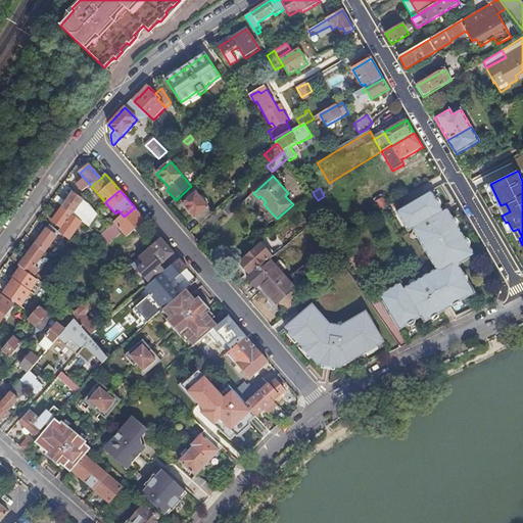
[(413,228),(436,269),(410,284),(420,298),(431,315),(436,312),(438,314),(453,305),(450,303),(459,298),(461,301),(475,293),(467,280),(465,281),(462,275),(464,274),(459,266),(460,264),(474,254),(469,245),(467,246),(462,239),(464,237),(457,226),(455,227),(450,220),(453,218),(446,207),(442,209),(439,206),(437,207),(433,199),(435,198),(430,190),(396,210),(408,230),(413,228)]
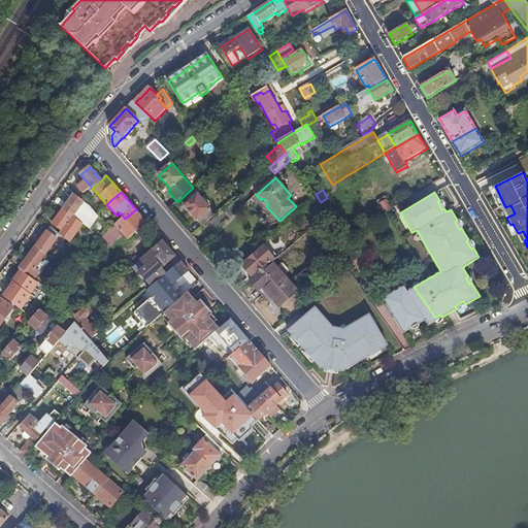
[(198,194),(185,206),(197,221),(210,208),(198,194)]
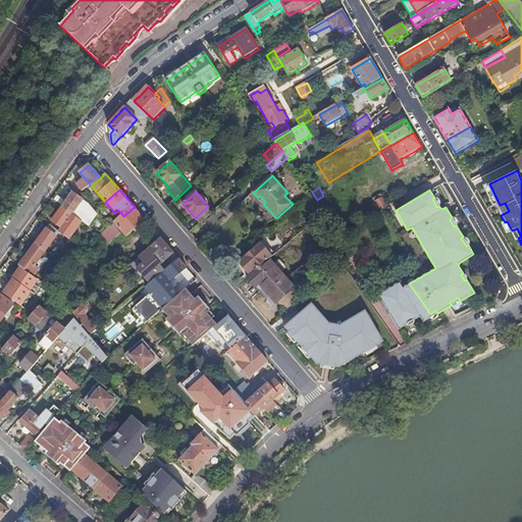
[(72,194),(62,207),(71,214),(89,226),(98,214),(89,205),(72,194)]
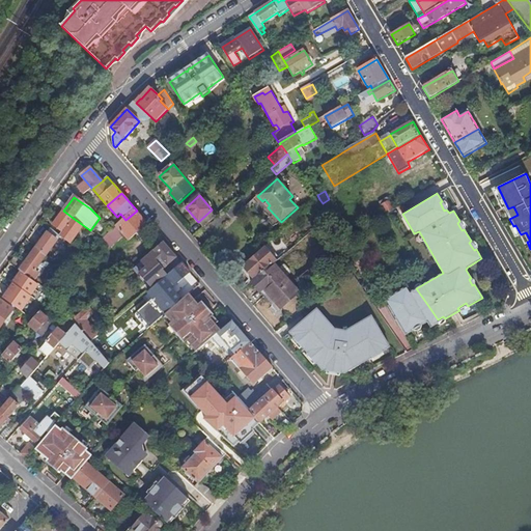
[(388,198),(380,203),(386,215),(394,210),(388,198)]
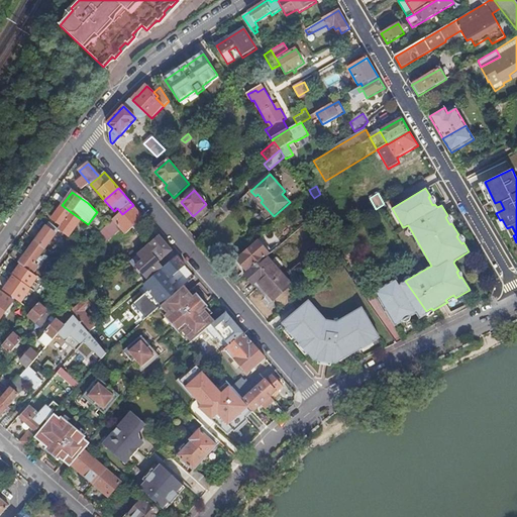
[(494,201),(491,202),(496,213),(504,209),(500,201),(495,203),(494,201)]
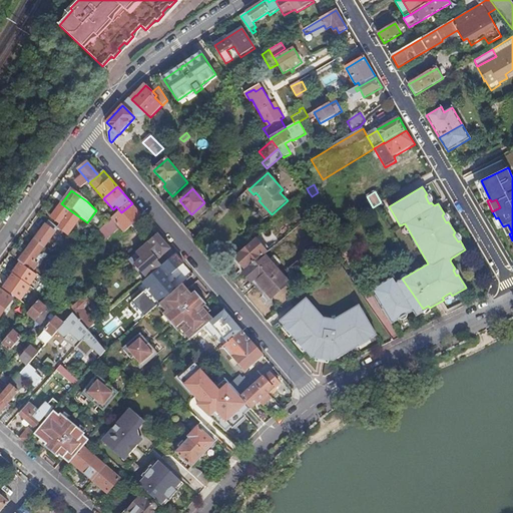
[(209,208),(204,202),(191,214),(196,219),(199,217),(209,208)]
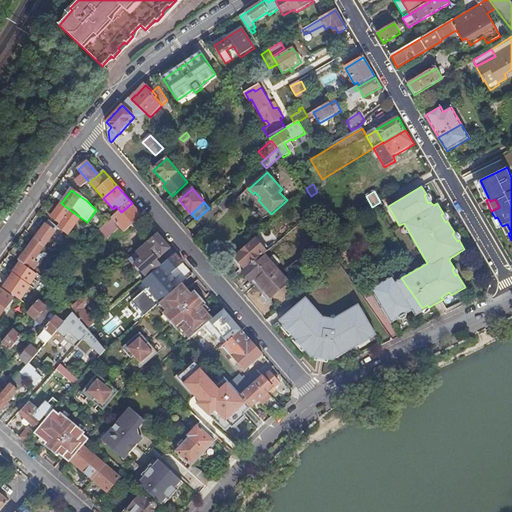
[(51,217),(60,223),(70,210),(61,203),(51,217)]
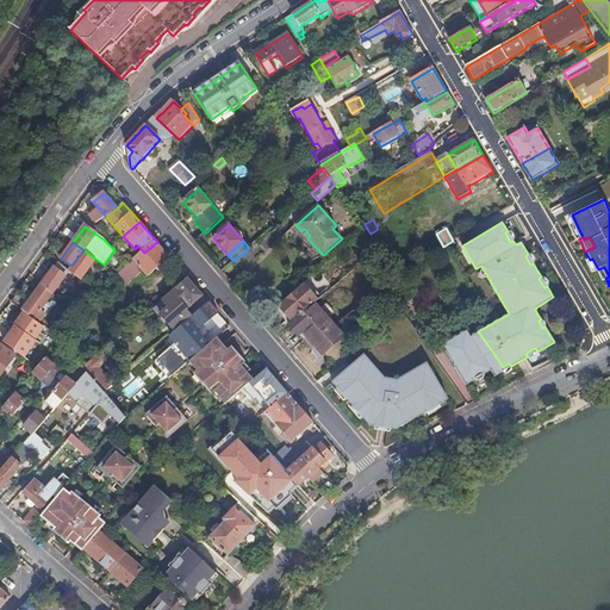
[(170,259),(157,242),(144,253),(126,267),(116,277),(107,285),(113,292),(141,268),(148,278),(170,259)]
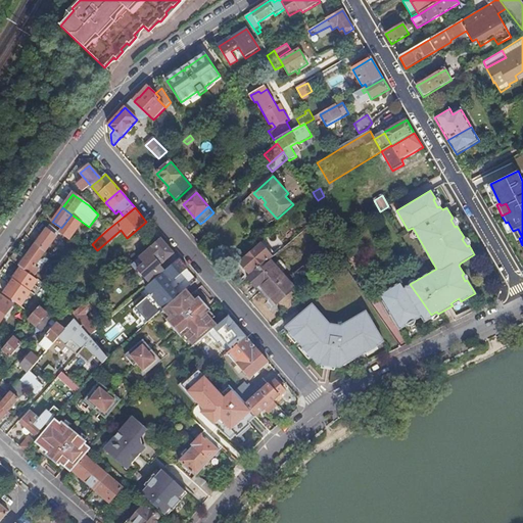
[(58,232),(50,226),(36,244),(45,251),(54,240),(56,237),(55,236),(58,232)]
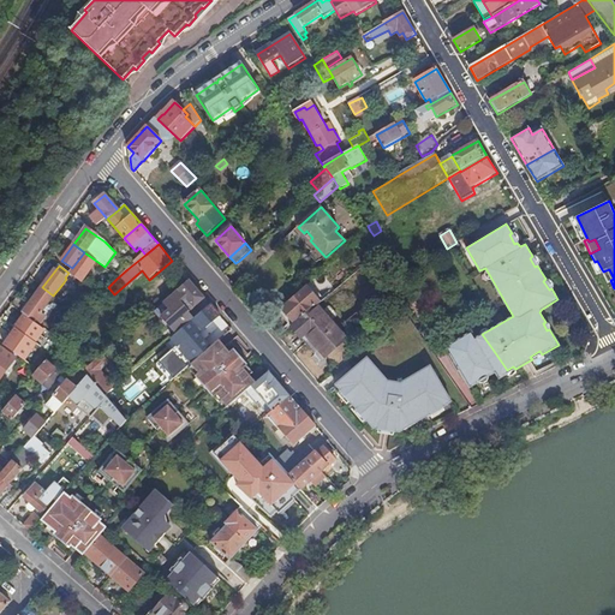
[(190,281),(178,291),(173,294),(162,304),(168,311),(161,318),(177,335),(195,320),(189,314),(195,309),(206,299),(190,281)]
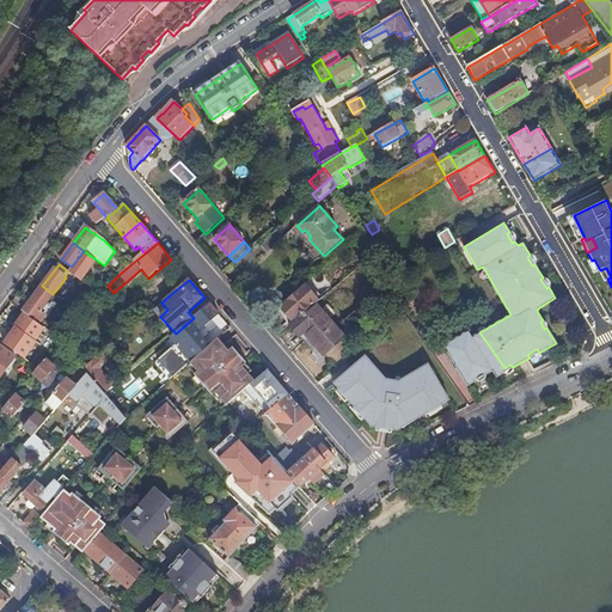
[(298,292),(279,308),(292,323),(293,322),(311,306),(314,305),(316,304),(319,301),(320,300),(306,285),(298,292)]
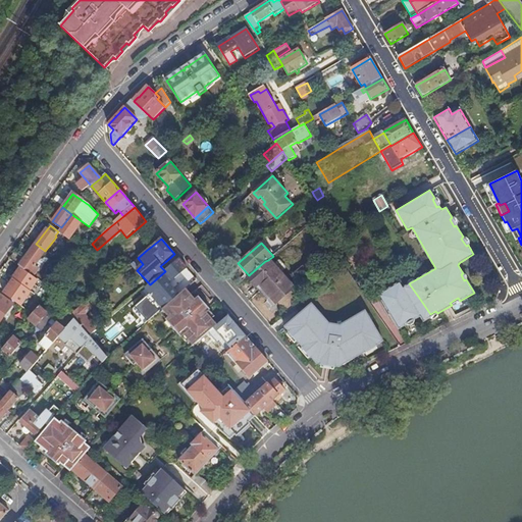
[(14,252),(9,259),(21,267),(34,276),(39,270),(40,271),(49,260),(43,255),(45,251),(36,244),(24,260),(14,252)]
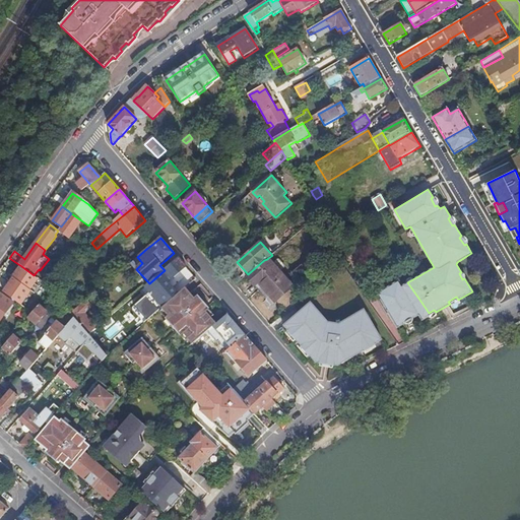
[(137,257),(131,263),(136,269),(142,263),(137,257)]
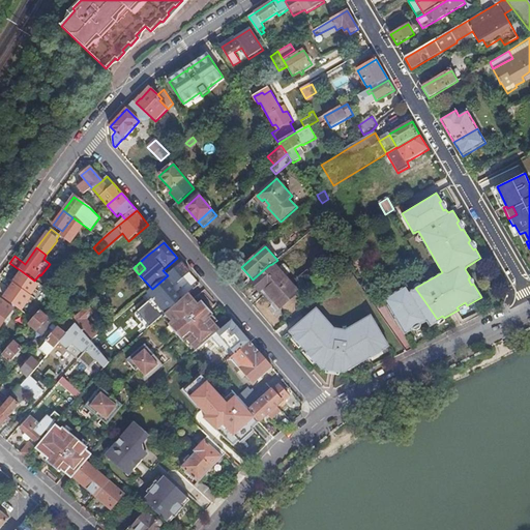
[(189,272),(182,263),(168,275),(152,289),(155,293),(157,296),(158,299),(159,303),(163,306),(167,312),(181,300),(176,294),(171,288),(189,272)]
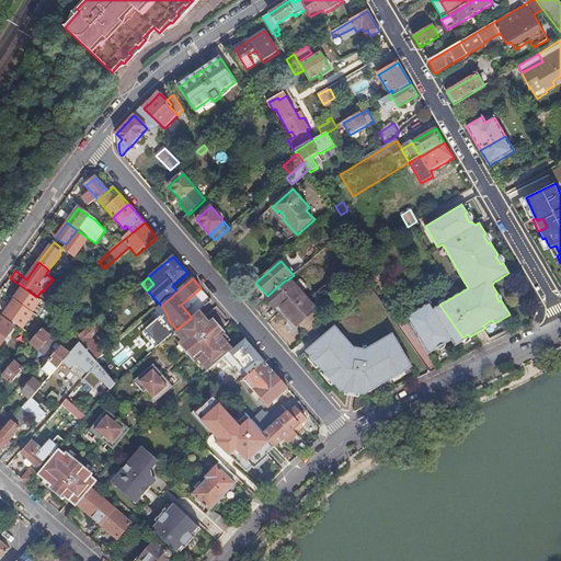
[(285,281),(268,295),(288,318),(308,301),(301,293),(306,288),(307,286),(300,279),(299,279),(294,284),(289,278),(288,279),(285,281)]
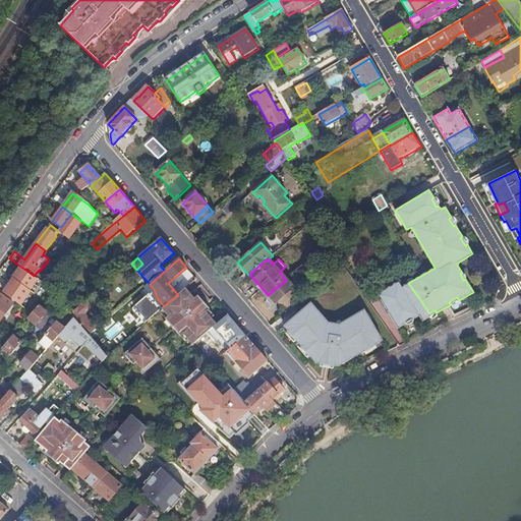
[(30,284),(34,287),(39,279),(34,276),(21,267),(9,282),(23,292),(30,284)]
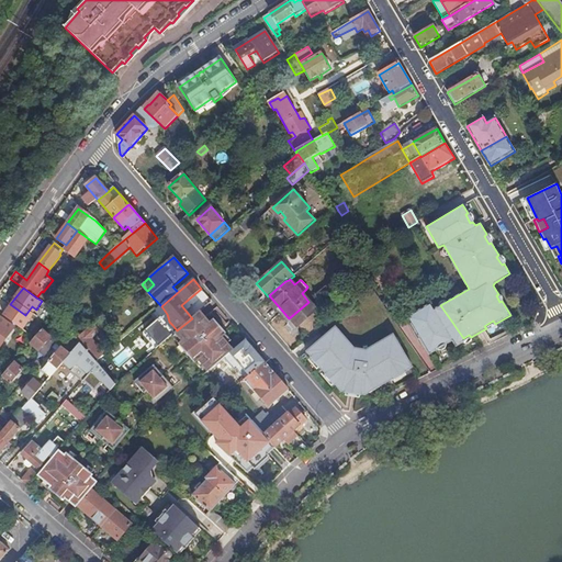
[(315,310),(308,302),(289,318),(295,326),(315,310)]
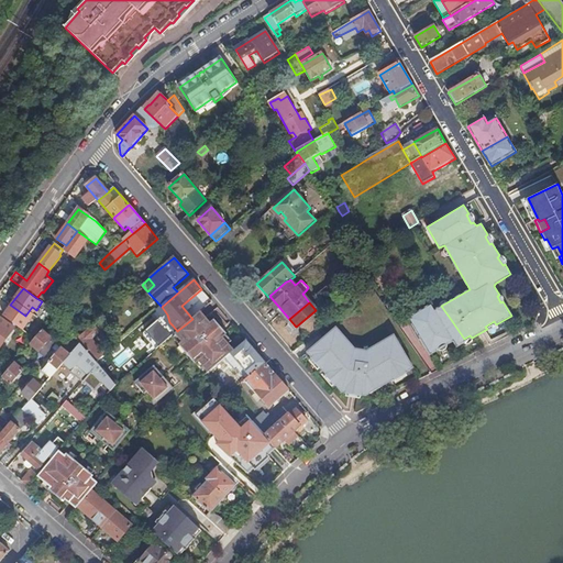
[(463,343),(462,341),(464,339),(452,321),(441,306),(434,310),(431,305),(408,318),(430,354),(439,350),(438,348),(445,343),(446,345),(453,341),(456,346),(463,343)]
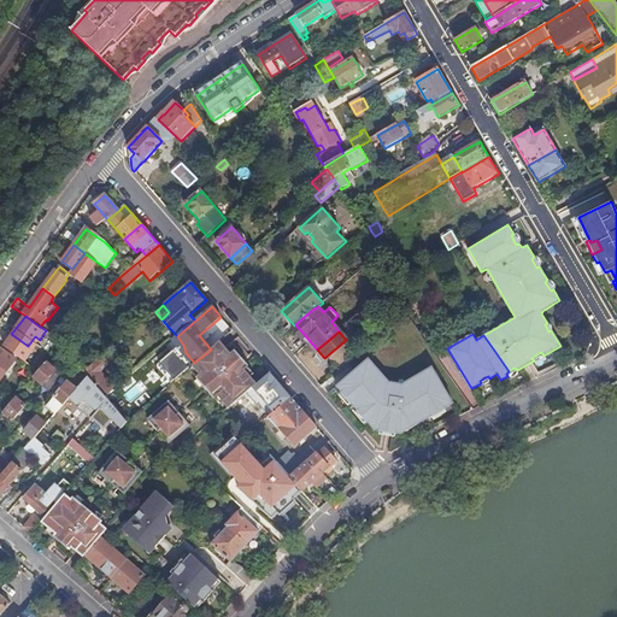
[(200,375),(197,377),(198,380),(204,386),(215,398),(218,395),(230,409),(245,395),(258,385),(252,377),(245,370),(248,368),(250,366),(235,352),(231,354),(219,341),(211,350),(194,363),(192,365),(194,368),(199,372),(200,375)]
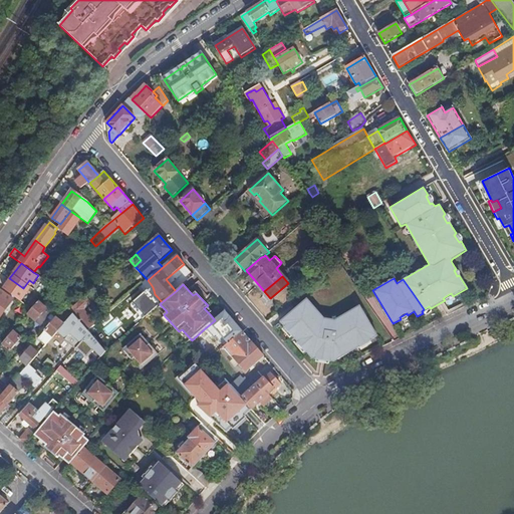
[(0,290),(0,317),(13,300),(0,290)]
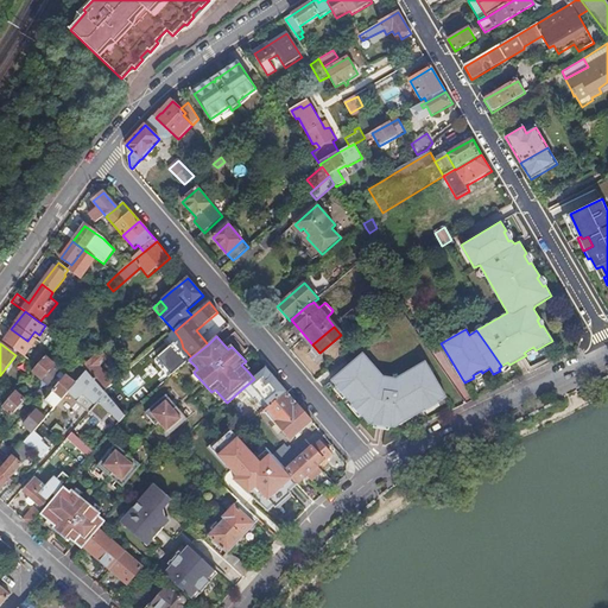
[(363,412),(361,415),(362,416),(368,423),(373,424),(374,420),(390,425),(388,428),(393,430),(398,426),(416,416),(386,378),(382,377),(362,353),(331,380),(337,386),(340,385),(348,394),(346,397),(352,404),(355,403),(363,412)]
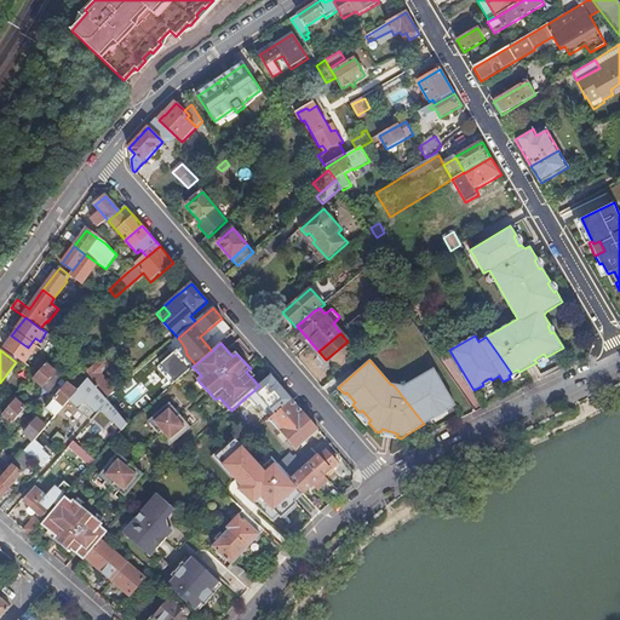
[(47,366),(39,374),(34,380),(44,389),(56,374),(47,366)]
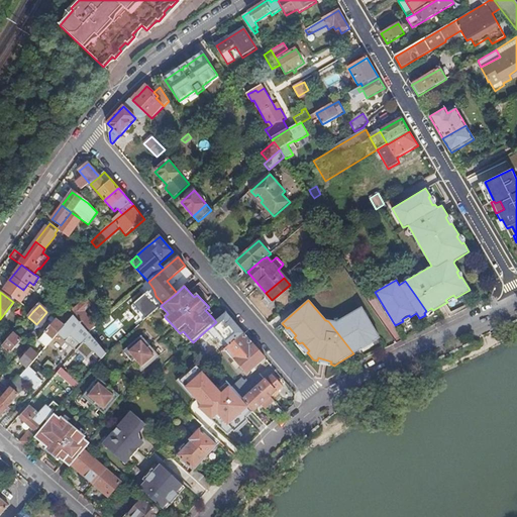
[(70,312),(74,316),(88,334),(97,327),(78,305),(70,312)]
